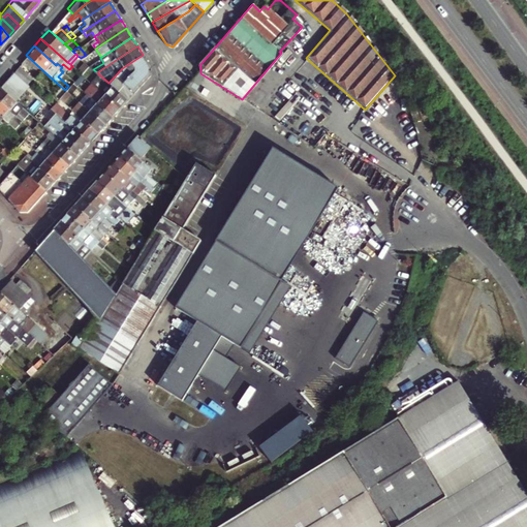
[(26,55),(20,61),(33,73),(39,67),(26,55)]
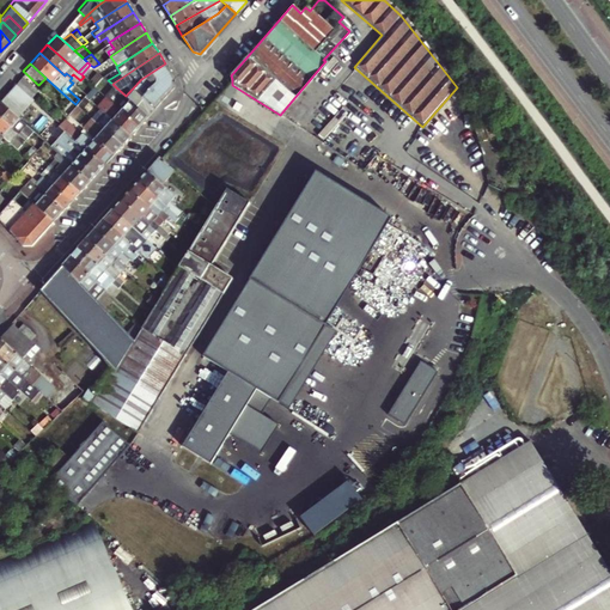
[(172,75),(165,63),(141,79),(126,96),(146,115),(172,85),(172,75)]
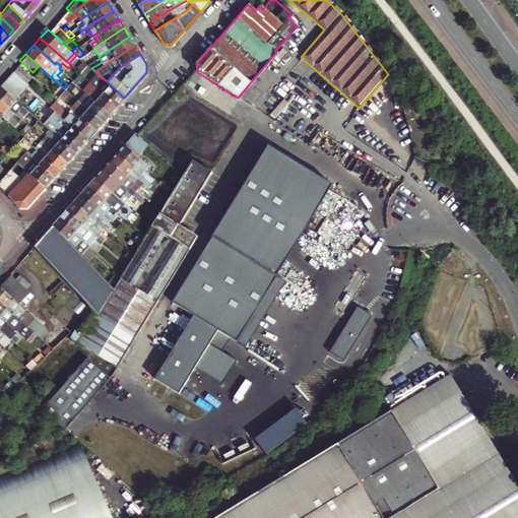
[(81,60),(74,68),(78,71),(83,66),(86,63),(81,60)]
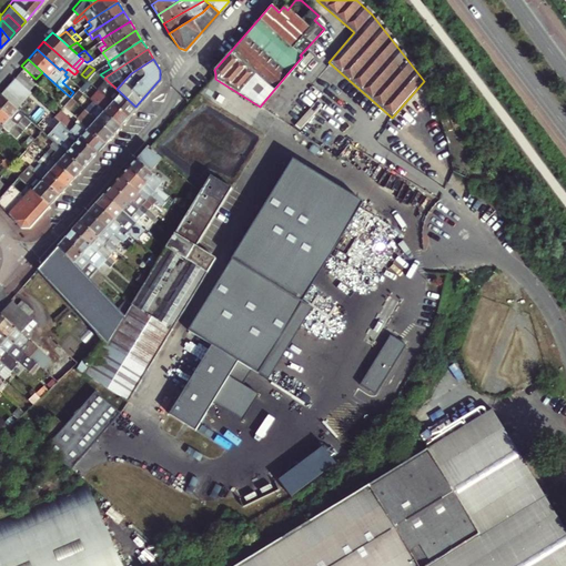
[(32,81),(19,69),(13,76),(27,88),(32,81)]
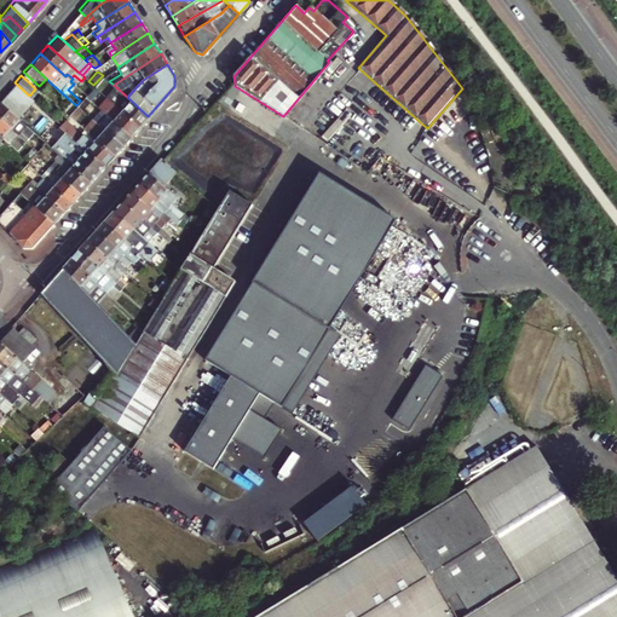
[(103,75),(99,79),(114,92),(117,88),(114,85),(109,81),(104,78),(103,75)]
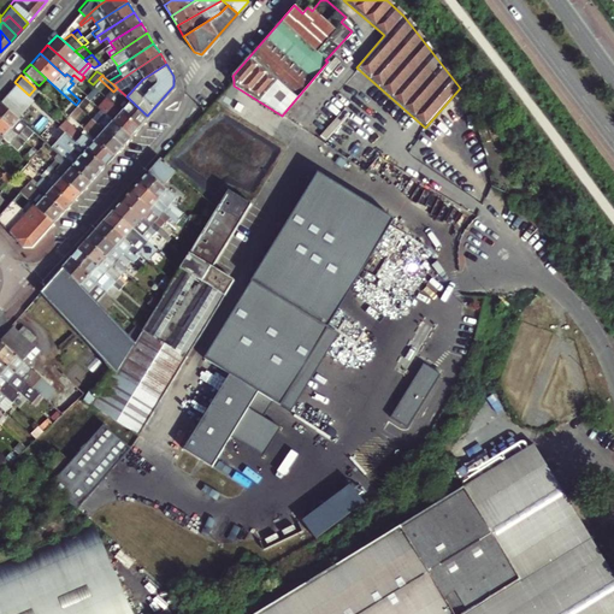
[(86,94),(93,84),(88,81),(80,89),(82,92),(86,94)]
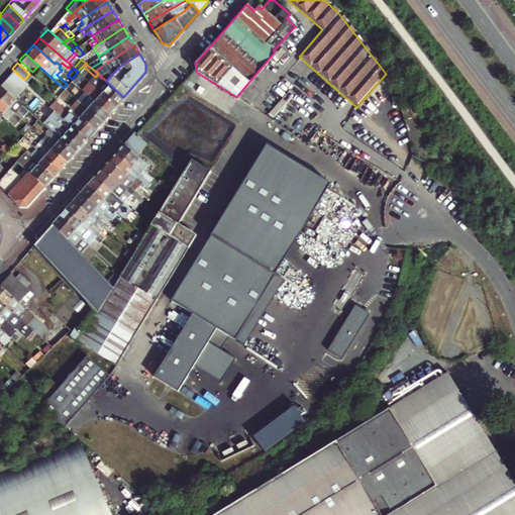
[(12,69),(0,82),(0,84),(14,97),(27,82),(24,80),(12,69)]
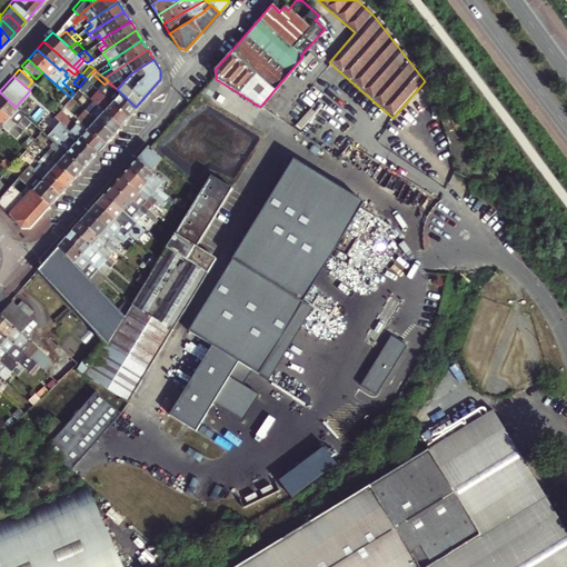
[(105,85),(99,91),(128,116),(136,107),(117,89),(108,81),(105,85)]
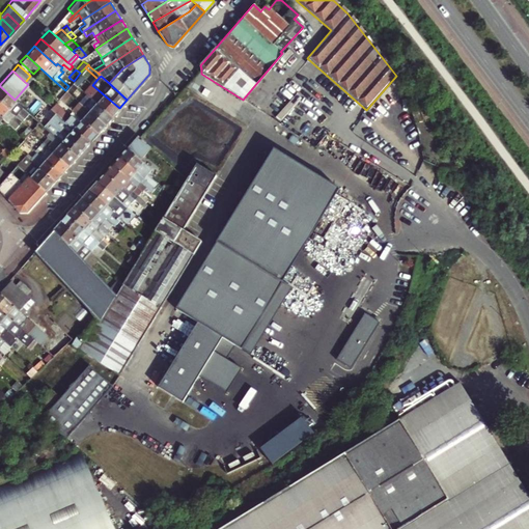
[(72,84),(68,86),(65,90),(70,94),(78,85),(74,81),(72,84)]
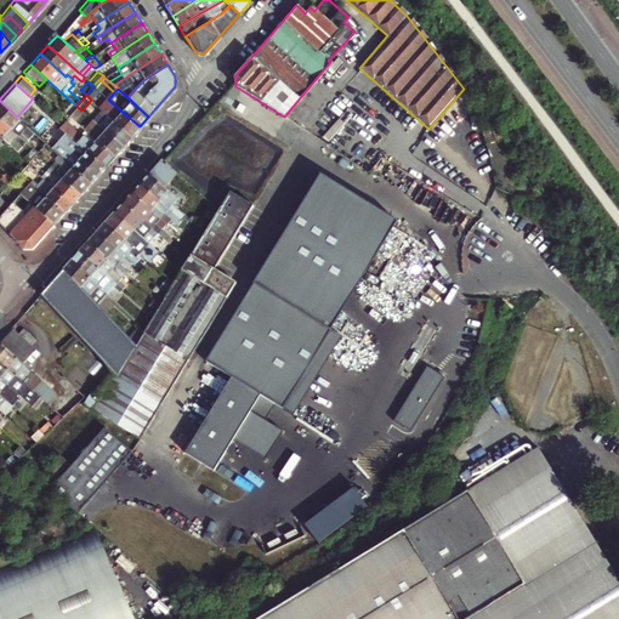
[(140,126),(108,100),(107,97),(104,100),(112,106),(108,109),(103,106),(101,109),(131,136),(140,126)]
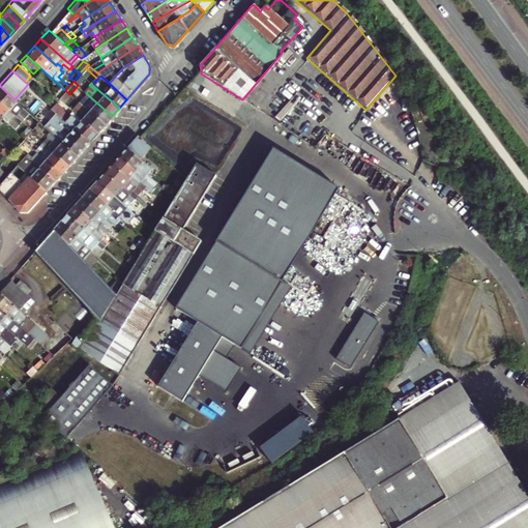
[(0,100),(15,114),(19,109),(26,115),(28,112),(15,99),(0,86),(0,100)]
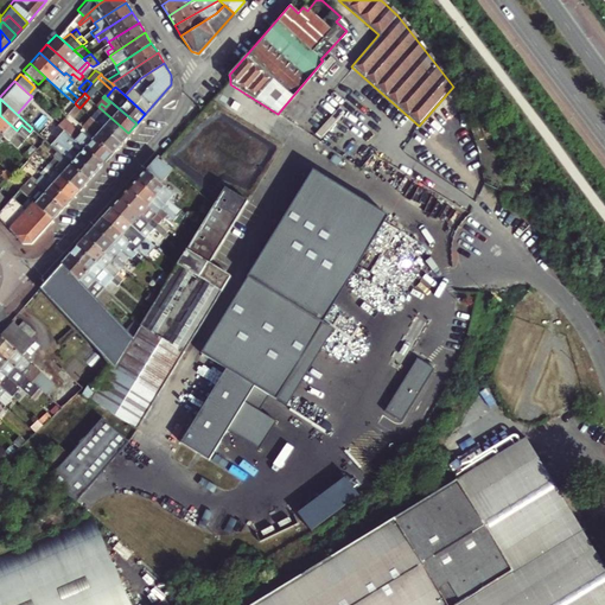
[(75,103),(71,107),(80,114),(83,110),(80,108),(75,103)]
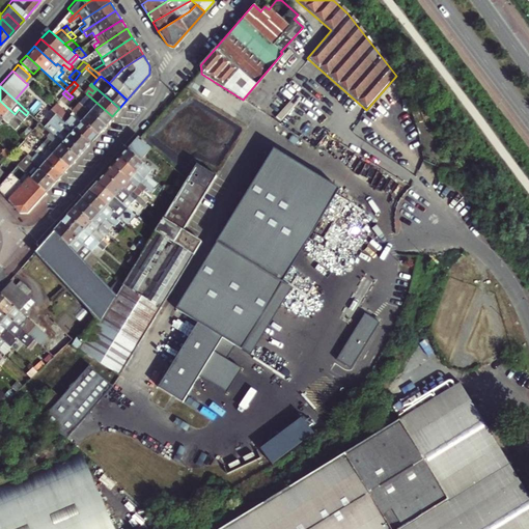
[(86,93),(79,102),(104,124),(112,116),(86,93)]
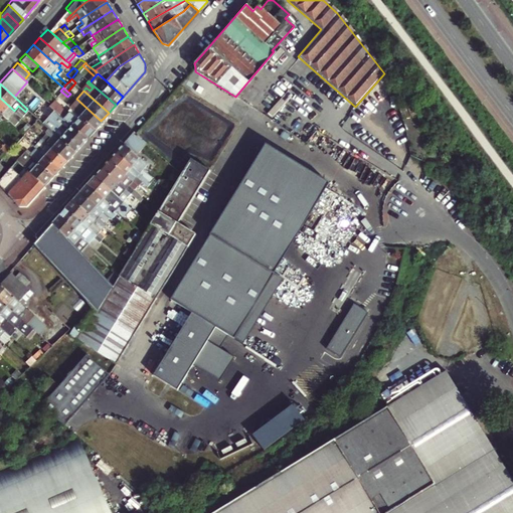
[(0,112),(1,113),(13,124),(20,116),(14,111),(0,98),(0,112)]
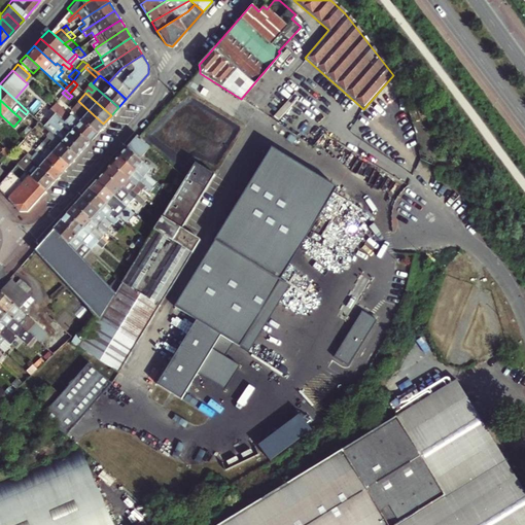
[(78,107),(74,112),(96,132),(100,128),(103,124),(78,101),(76,100),(73,103),(78,107)]
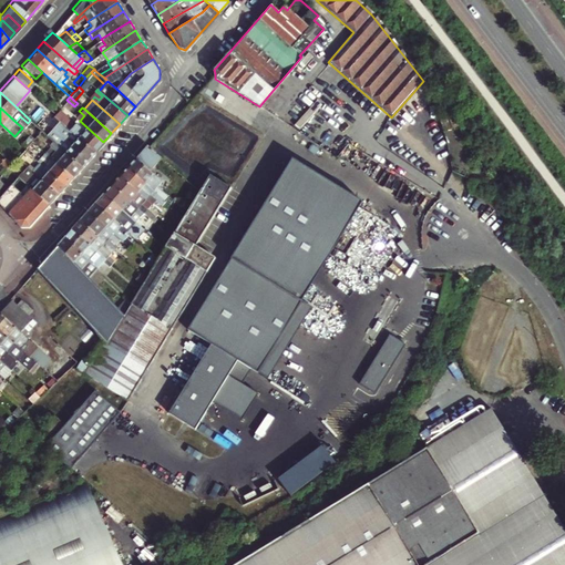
[(60,122),(69,130),(94,152),(103,142),(80,121),(78,119),(74,123),(59,109),(53,115),(60,122)]
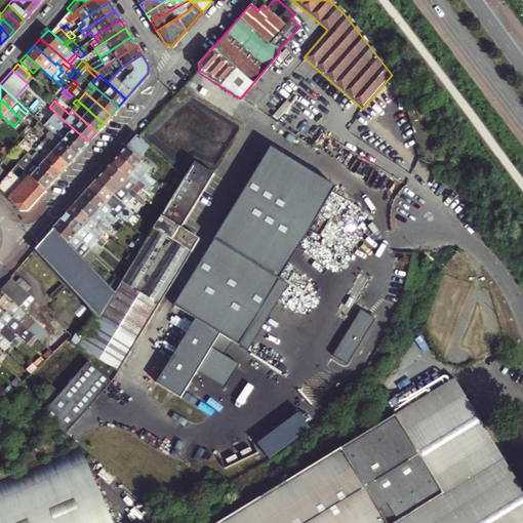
[(21,119),(26,114),(18,108),(14,113),(21,118),(21,119)]
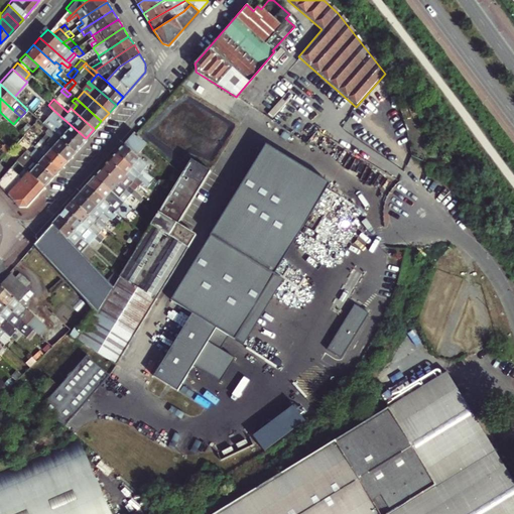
[(54,111),(52,114),(46,120),(44,123),(50,129),(51,130),(53,132),(75,151),(86,138),(62,118),(54,111)]
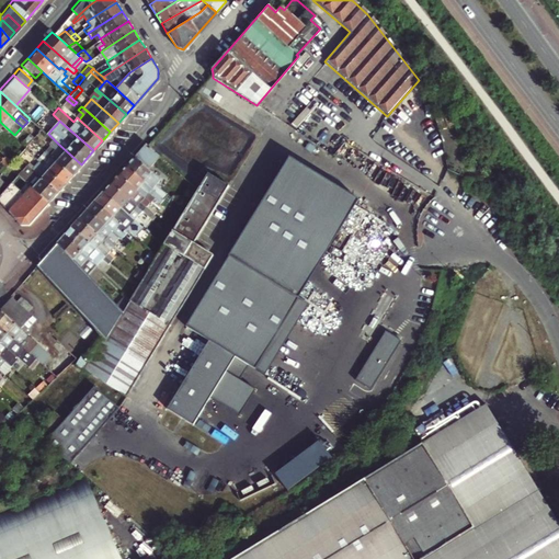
[(41,127),(36,124),(29,133),(32,136),(41,127)]
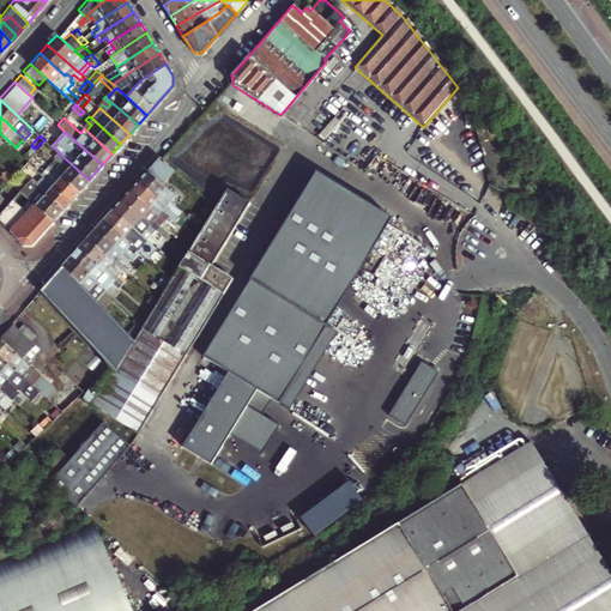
[(38,156),(49,144),(44,139),(35,149),(32,152),(38,156)]
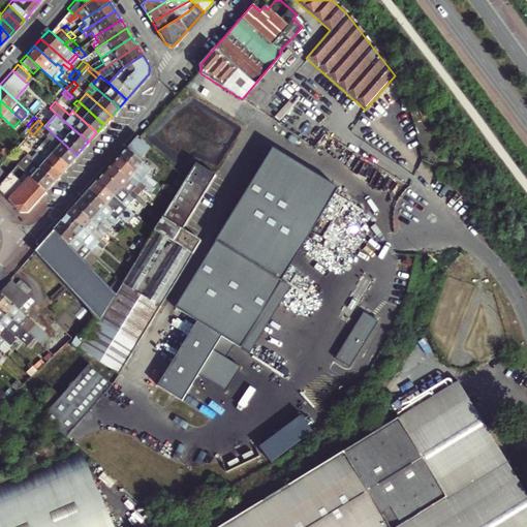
[(26,124),(19,132),(24,136),(28,131),(30,128),(27,125),(26,124)]
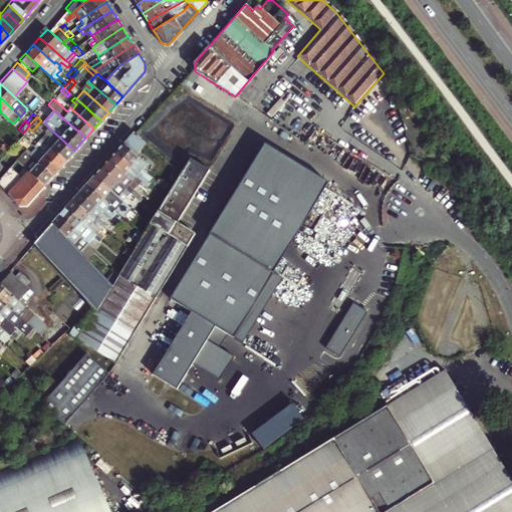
[(47,138),(53,132),(51,130),(50,129),(44,135),(47,138)]
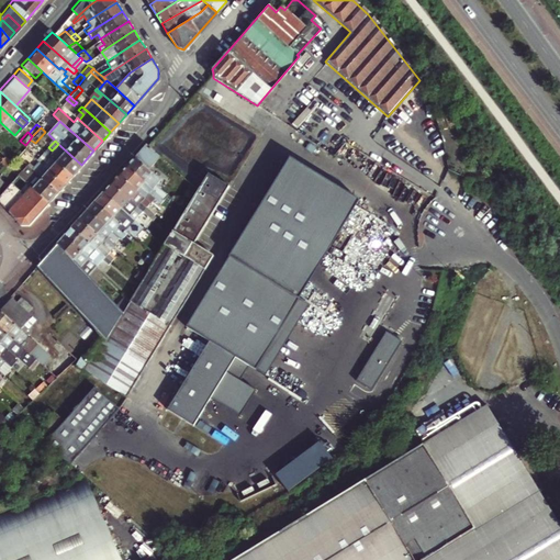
[(47,146),(43,150),(71,175),(81,165),(58,144),(52,150),(48,147),(47,146)]
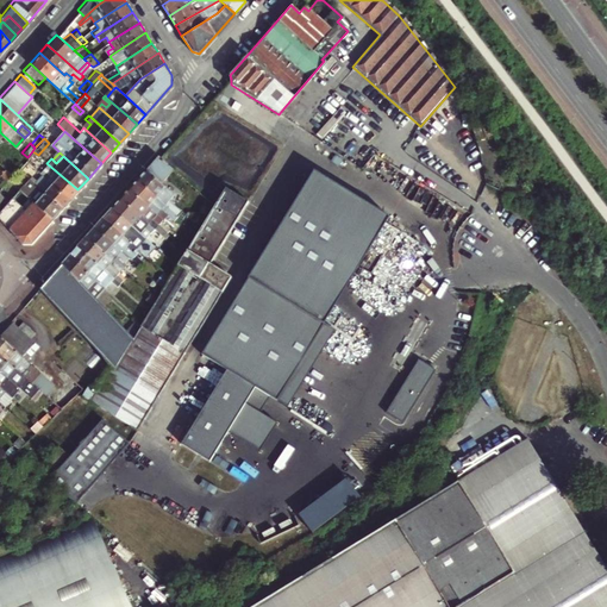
[(171,170),(157,157),(144,171),(158,185),(171,170)]
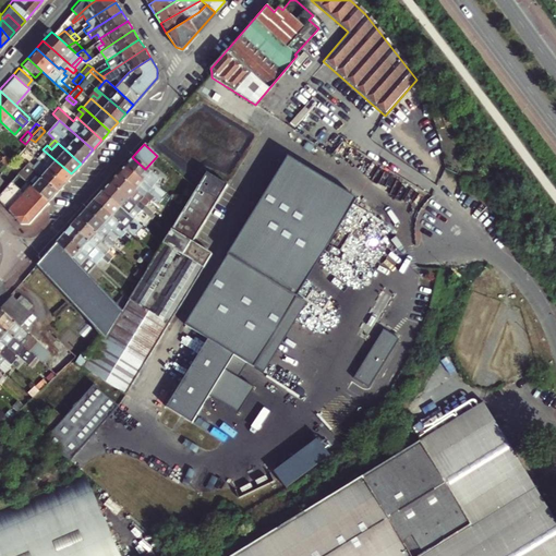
[(36,157),(64,182),(71,173),(43,149),(36,157)]
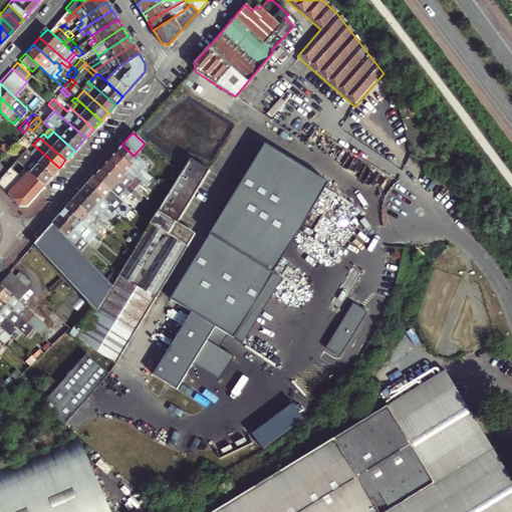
[(0,149),(4,153),(10,147),(4,142),(0,147),(0,149)]
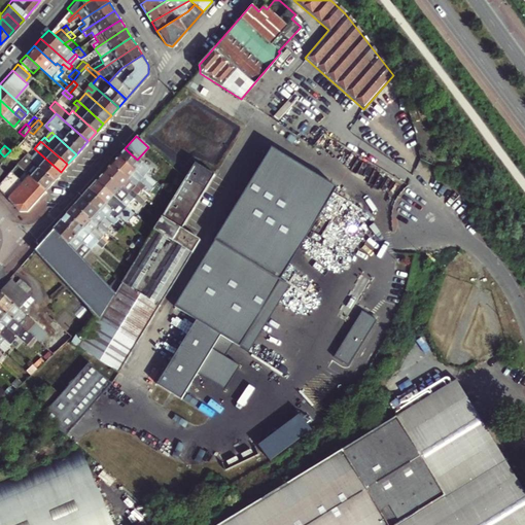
[(24,153),(25,153),(54,180),(61,172),(34,148),(31,145),(24,153)]
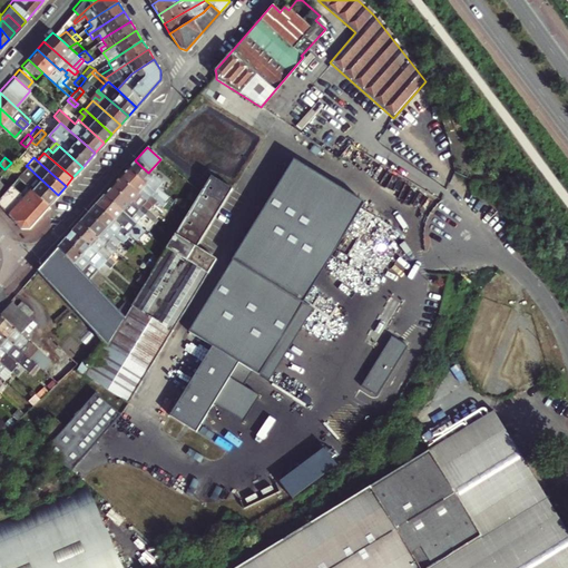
[(232,258),(302,302),(363,202),(293,158),(232,258)]
